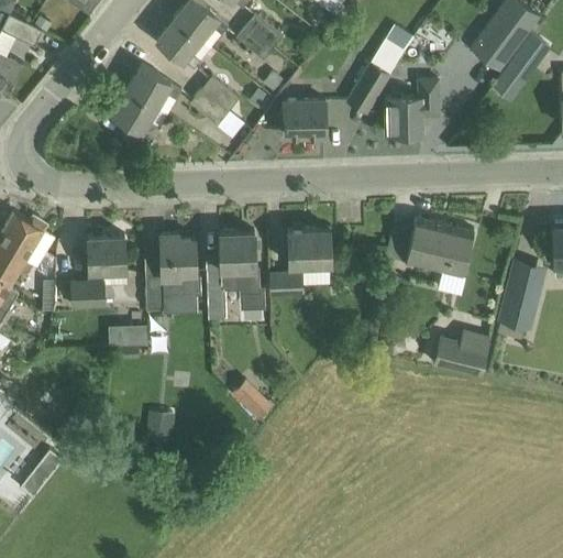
[(69,0),(68,2),(89,15),(100,0),(69,0)]
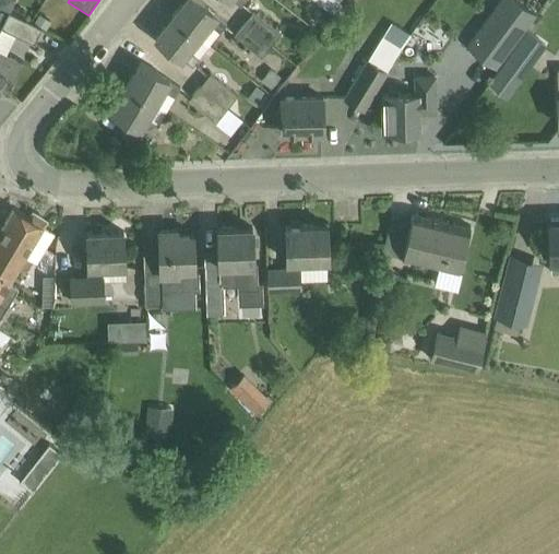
[(187,0),(173,19),(181,25),(199,39),(210,27),(219,35),(226,26),(216,19),(217,18),(194,0),(187,0)]
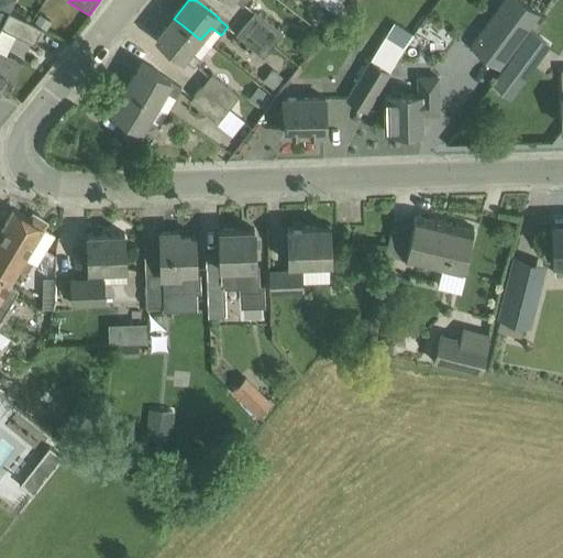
[(229,0),(231,2),(232,1),(242,10),(250,1),(247,0),(229,0)]
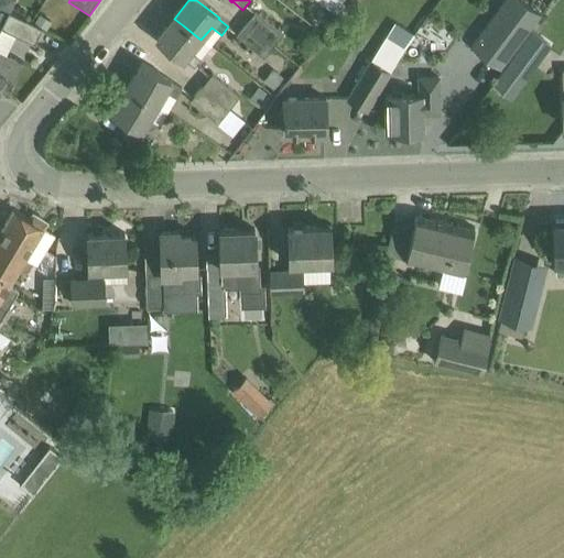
[(516,0),(508,0),(470,51),(500,73),(541,18),(516,0)]
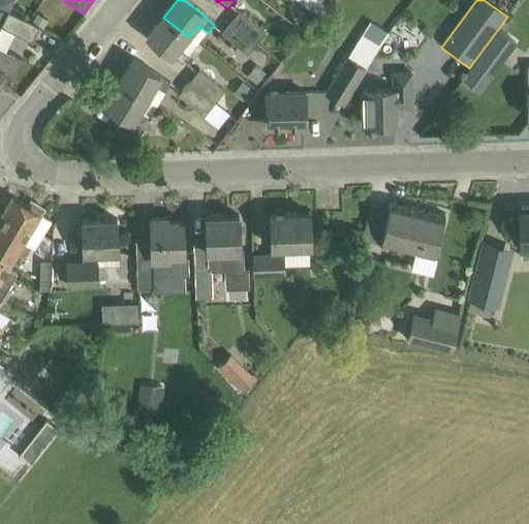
[(240,12),(230,25),(256,45),(266,34),(240,12)]
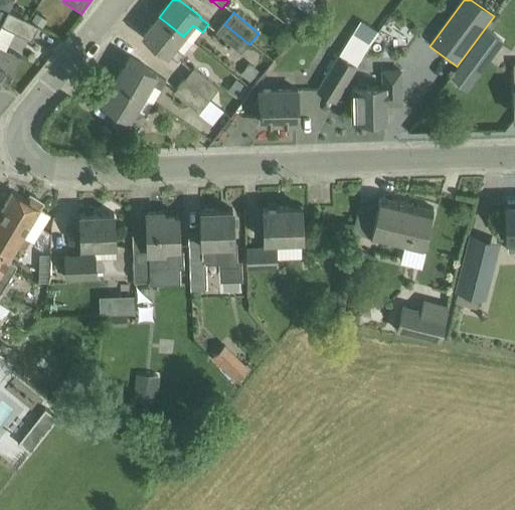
[(38,29),(8,14),(1,28),(31,43),(38,29)]
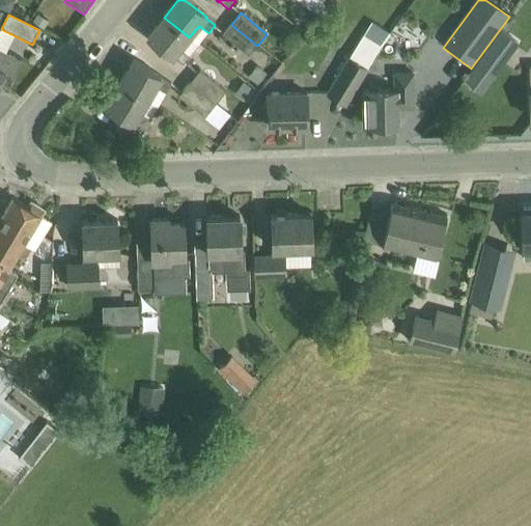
[(33,23),(44,31),(49,24),(38,16),(33,23)]
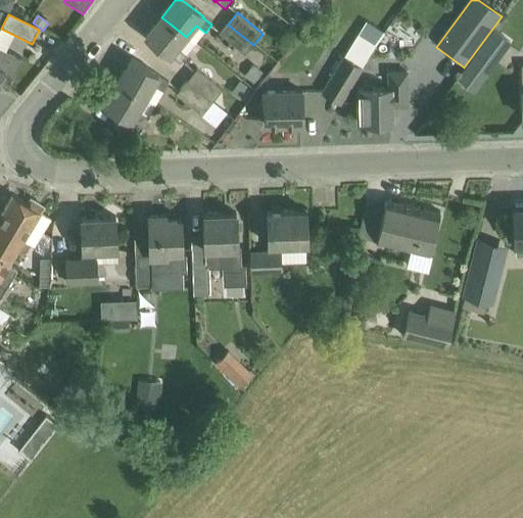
[(145,38),(170,58),(171,57),(180,64),(186,57),(177,49),(186,37),(170,24),(161,17),(145,38)]
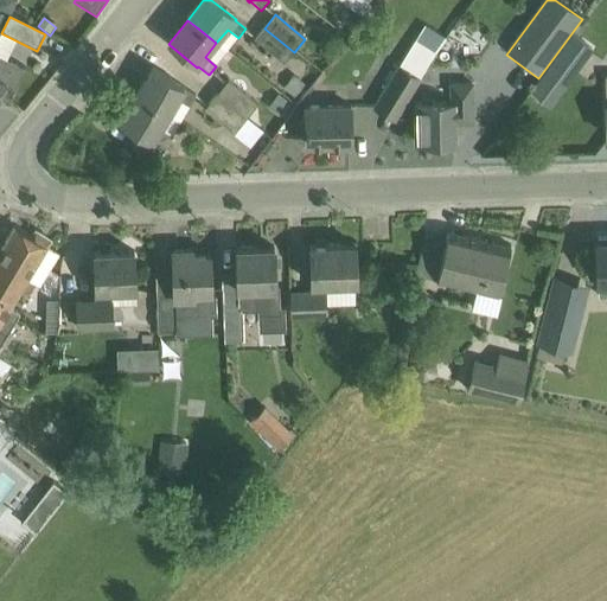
[(294,52),(264,29),(254,42),(283,65),(294,52)]
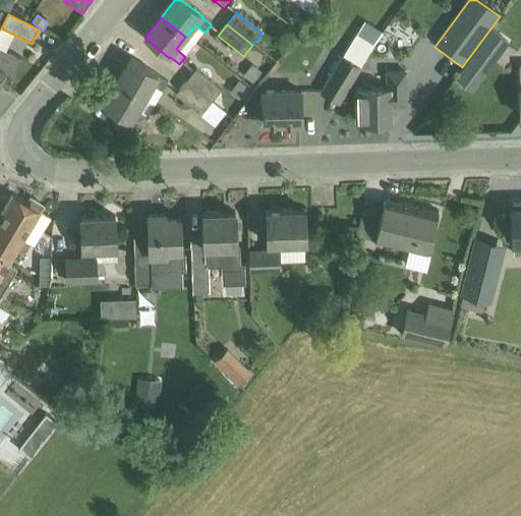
[(472,95),(484,78),(509,46),(491,34),(455,82),(472,95)]
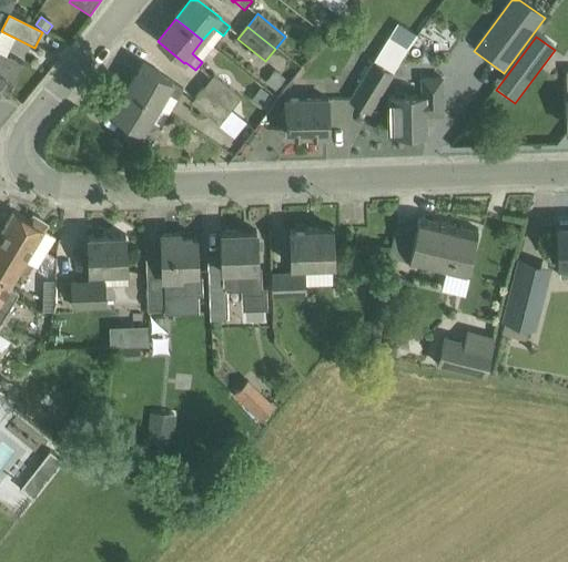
[(369,114),(393,77),(408,51),(388,40),(374,64),(351,103),(369,114)]
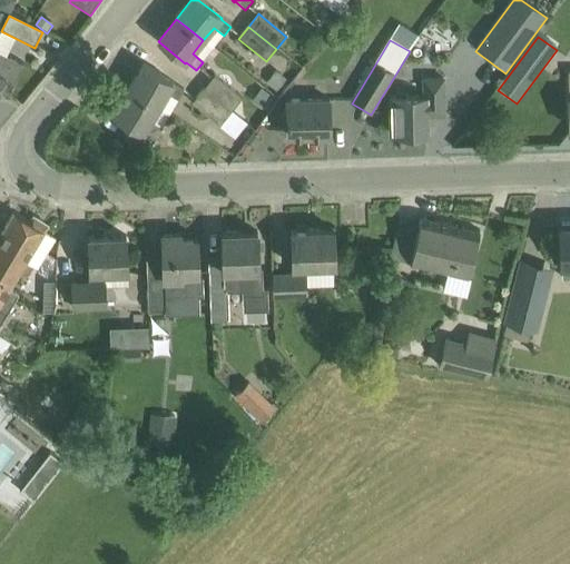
[(0,92),(9,97),(22,70),(0,59),(0,92)]
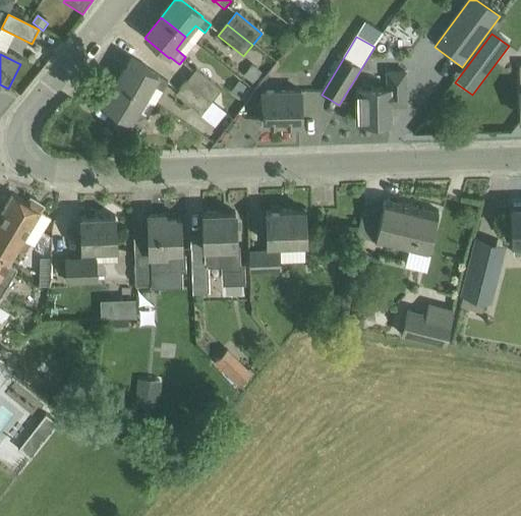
[(153,87),(163,94),(168,84),(158,78),(158,77),(130,61),(117,84),(145,100),(153,87)]
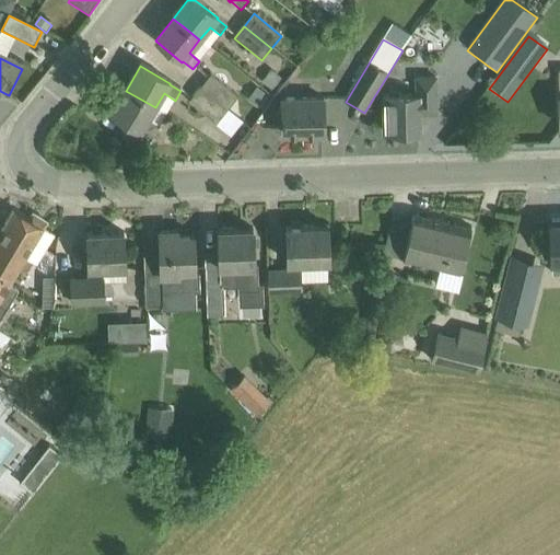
[(282,81),(271,72),(261,84),(272,93),(282,81)]
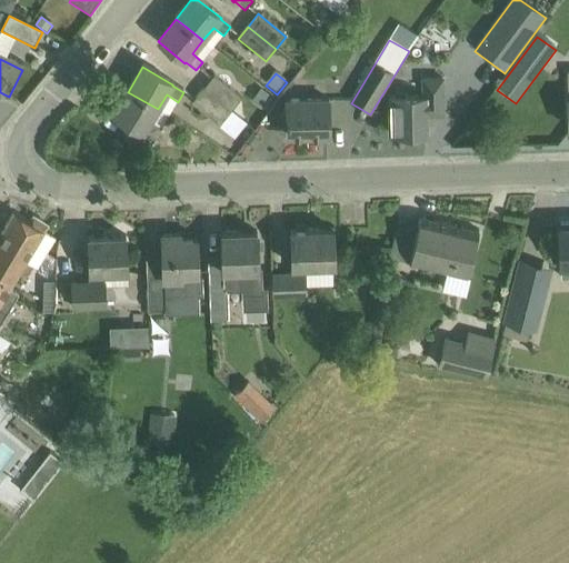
[(213,77),(202,90),(231,114),(242,100),(213,77)]
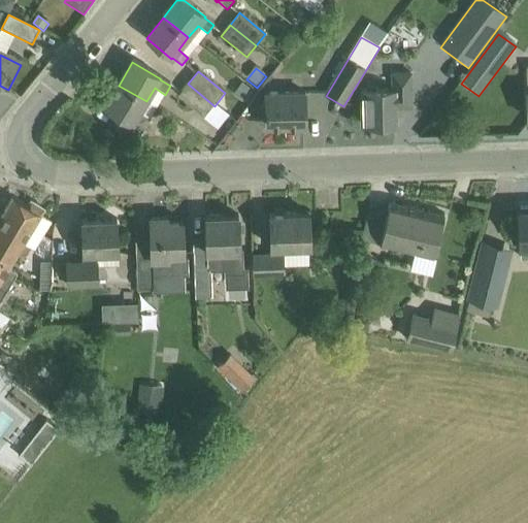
[(411,108),(410,76),(393,76),(393,93),(362,94),(363,127),(395,126),(395,109),(411,108)]
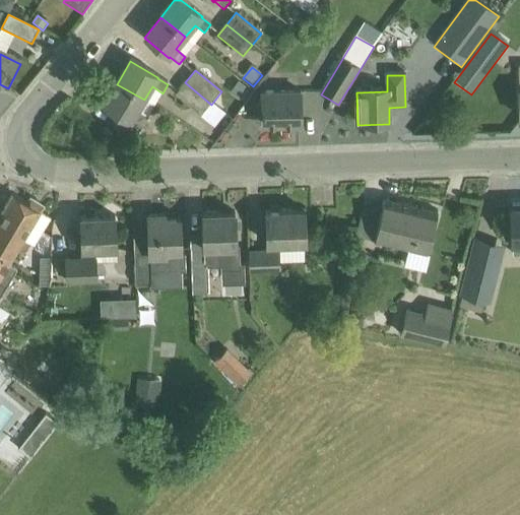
[(210,106),(211,105),(185,82),(175,95),(212,125),(221,114),(210,106)]
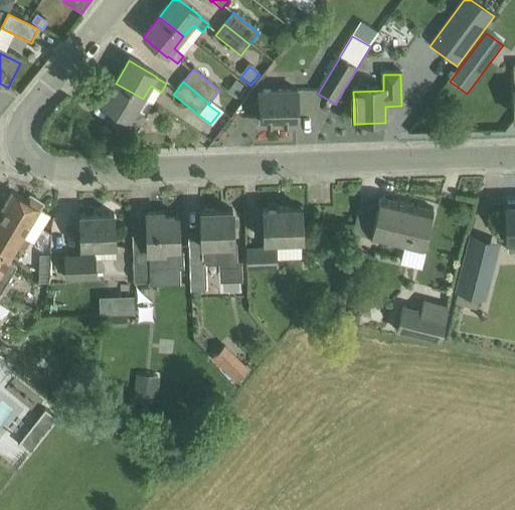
[(236,103),(245,90),(236,82),(226,96),(236,103)]
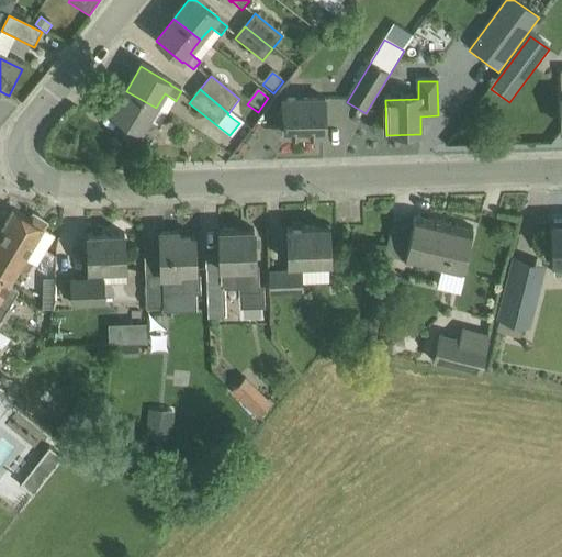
[(146,152),(153,138),(159,129),(148,122),(156,108),(126,91),(112,115),(128,125),(121,136),(146,152)]
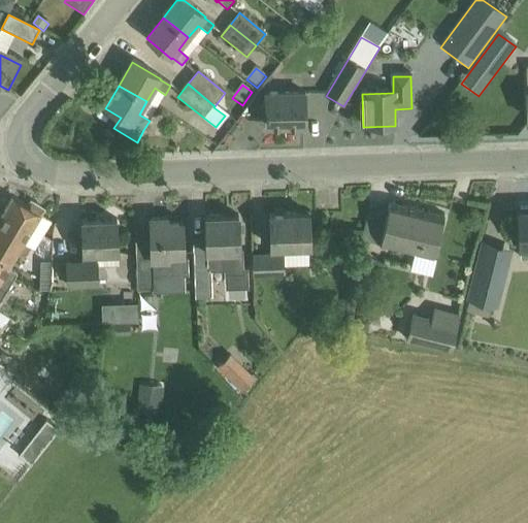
[(305,128),(305,107),(305,94),(265,94),(266,129),(305,128)]
